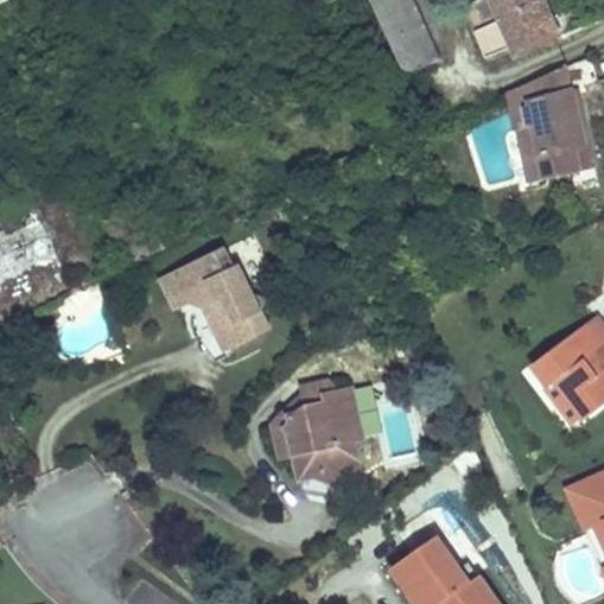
[(439,56),(413,0),(389,0),(374,7),(404,71),(439,56)]
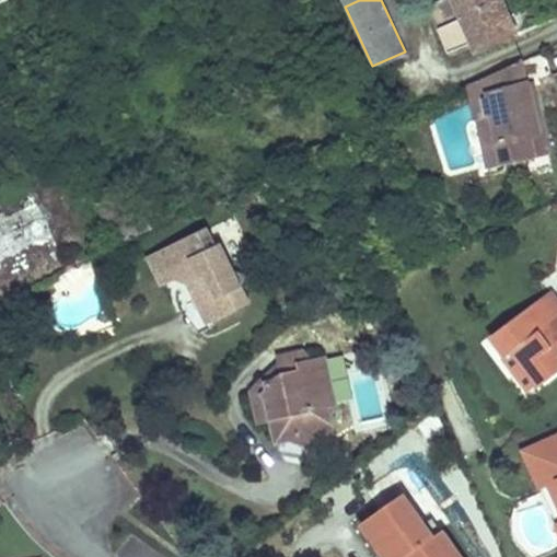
[(514,32),(500,0),(424,0),(445,50),(470,41),(475,50),(514,32)]
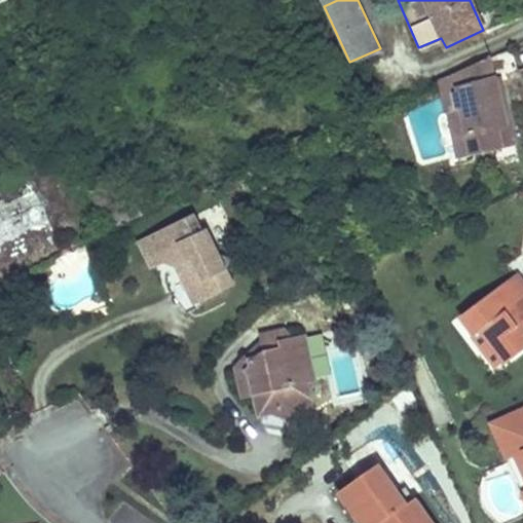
[(503,124),(492,76),(454,86),(454,90),(440,94),(442,105),(444,111),(445,111),(446,111),(458,108),(463,127),(463,128),(451,132),(450,132),(455,156),(514,143),(510,122),(503,124)]
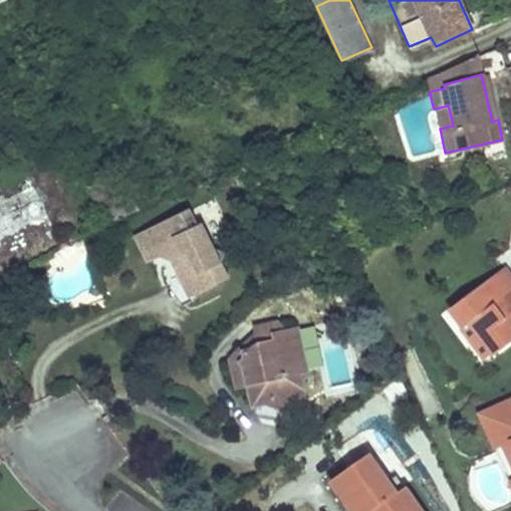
[(453,124),(448,105),(436,108),(435,108),(441,129),(453,125),(453,124)]
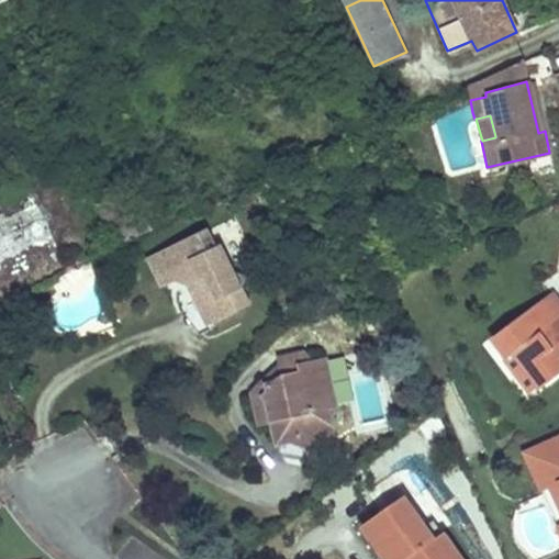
[(0,295),(60,267),(17,177),(0,183),(0,295)]
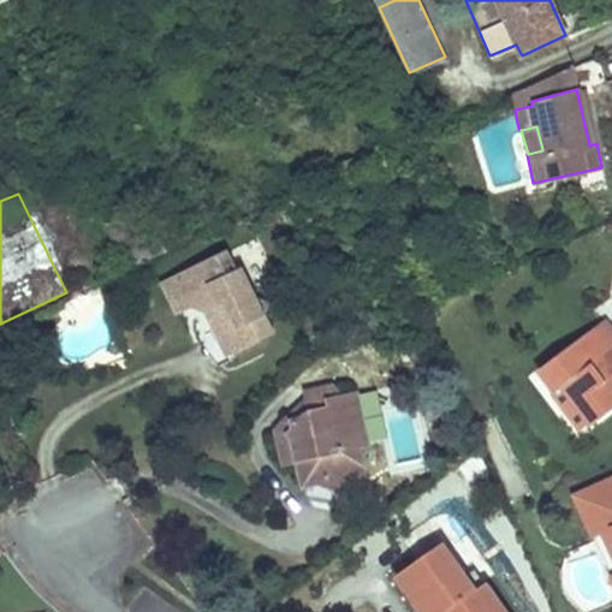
[(165,250),(144,203),(143,203),(102,221),(124,269),(165,250)]
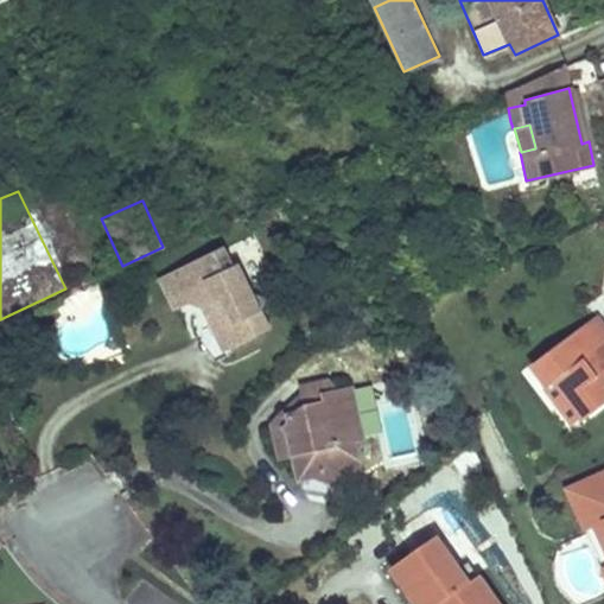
[(252,294),(236,264),(230,267),(221,247),(173,269),(190,302),(203,305),(222,347),(266,325),(256,306),(262,297),(252,294)]
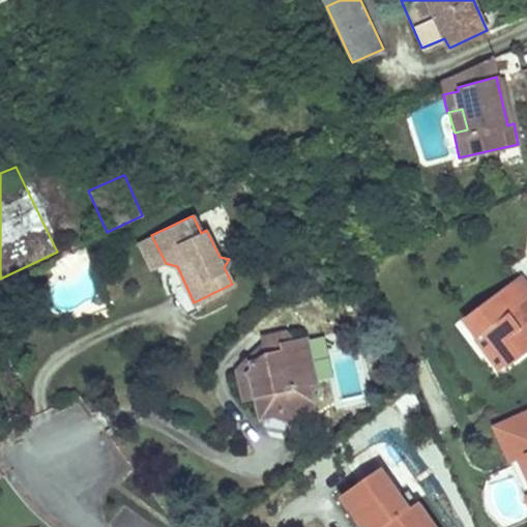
[(152,269),(166,263),(151,235),(139,241),(152,269)]
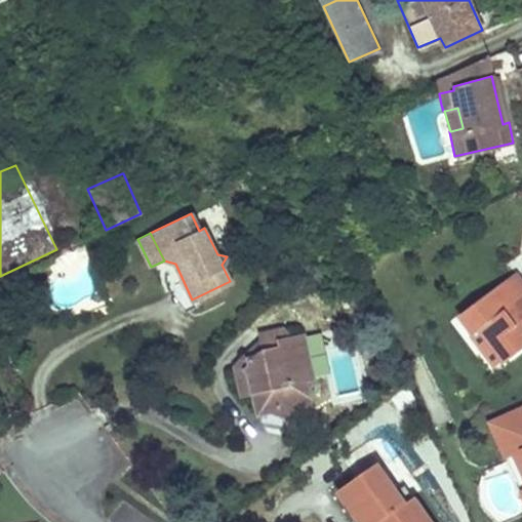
[(521,344),(521,299),(519,296),(521,293),(521,283),(514,274),(460,315),(473,332),(478,328),(489,342),(503,359),(521,344)]
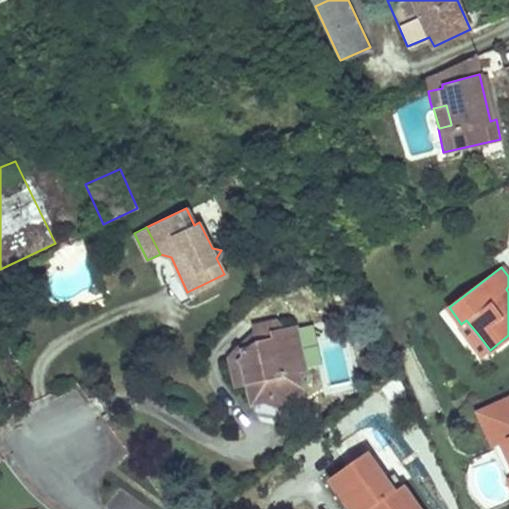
[(306,367),(296,326),(282,329),(273,320),(253,325),(254,330),(228,356),(234,382),(247,379),(254,404),(279,398),(282,408),(301,404),(302,404),(305,401),(297,370),(304,369),(306,367)]
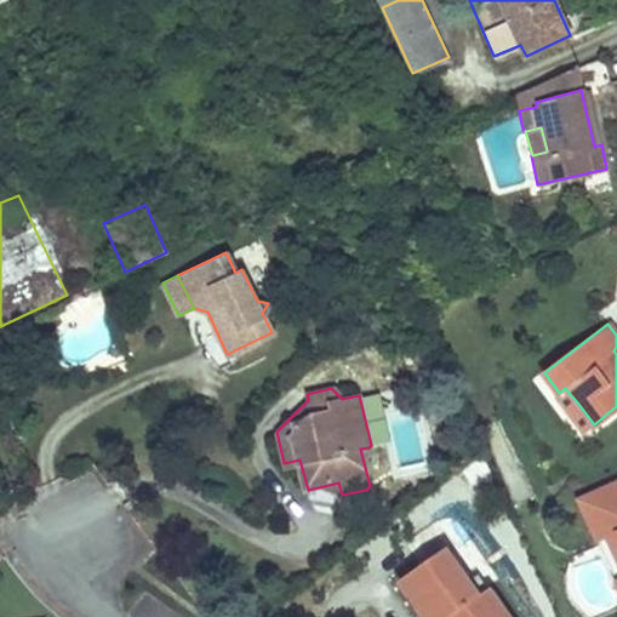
[(578,404),(565,388),(559,393),(555,395),(567,412),(569,412),(578,404)]
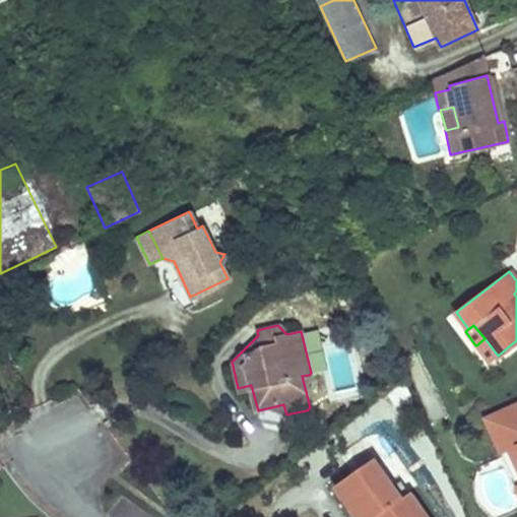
[(502,452),(510,448),(498,421),(516,411),(516,401),(486,415),(502,452)]
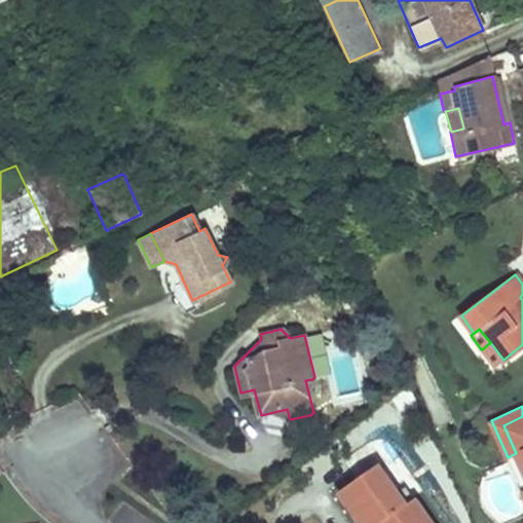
[(292,434),(310,415),(309,415),(290,419),(287,409),(261,415),(263,423),(283,427),(291,434),(292,434)]
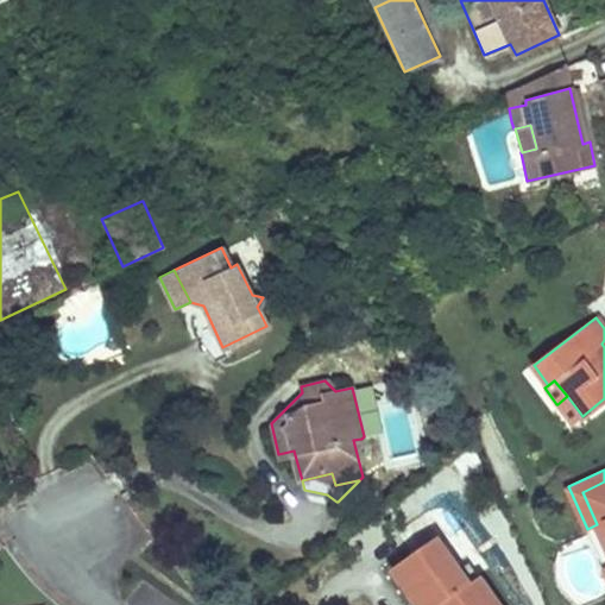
[(604,481),(583,492),(597,524),(604,521),(604,481)]
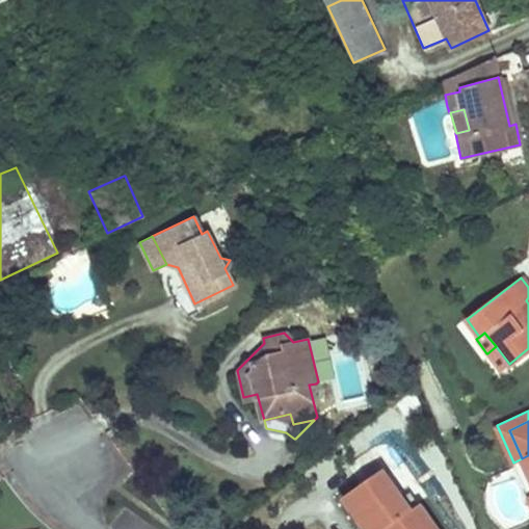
[(437,528),(418,502),(410,507),(399,496),(379,468),(342,495),(366,528),(379,528),(382,527),(385,528),(437,528)]
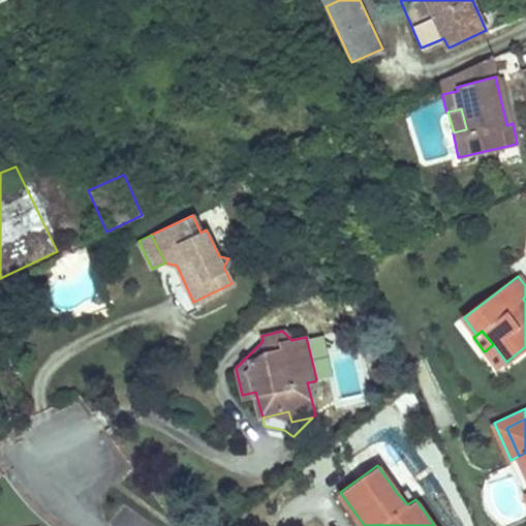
[(415,499),(406,486),(397,493),(407,504),(415,499)]
